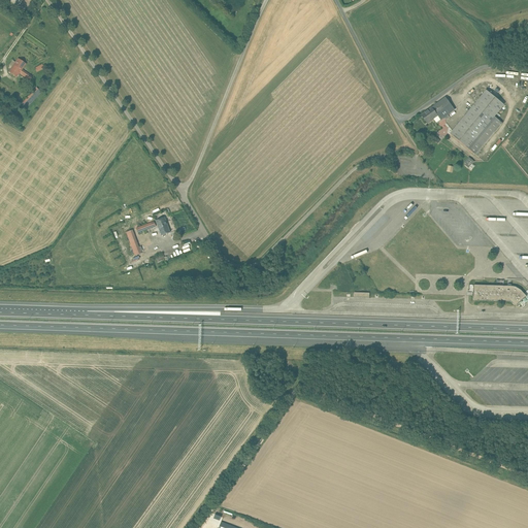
[(26,64),(18,59),(8,72),(17,77),(20,73),(30,80),(32,76),(22,69),(26,64)]
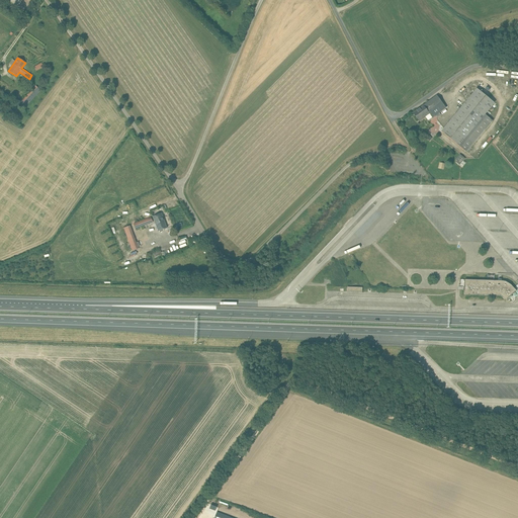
[(460,93),(469,86),(466,83),(457,90),(460,93)]
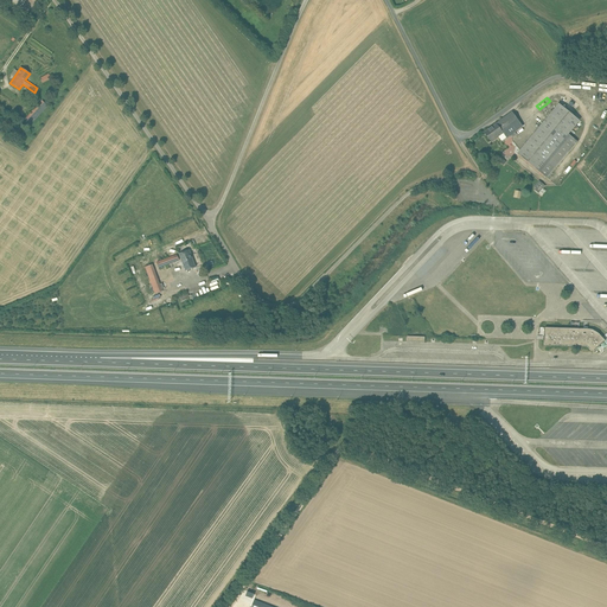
[(44,102),(27,120),(32,123),(49,107),(44,102)]
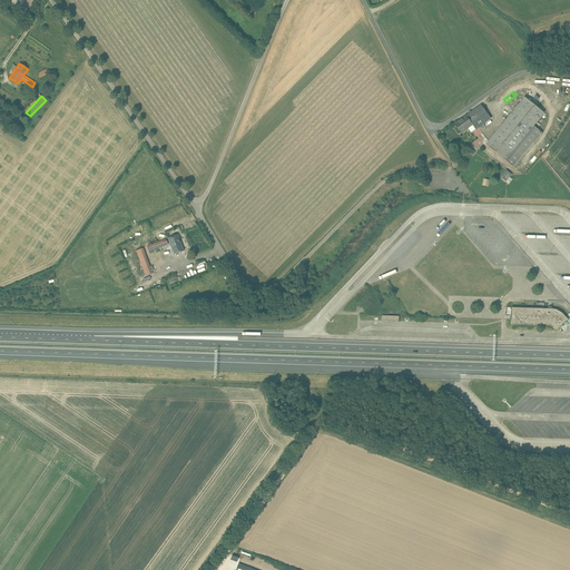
[(524,97),(485,145),(505,160),(533,126),(544,114),(524,97)]
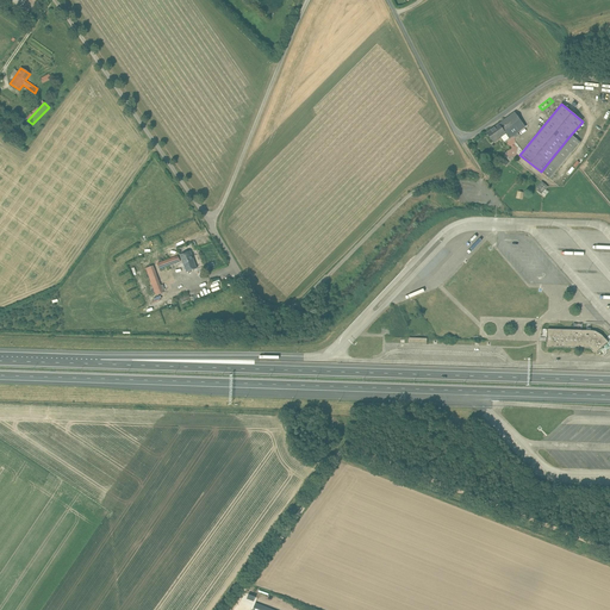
[(515,112),(499,124),(505,134),(510,138),(526,128),(515,112)]
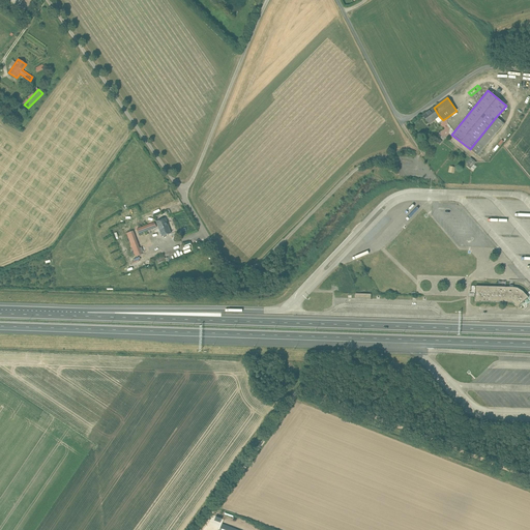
[(25,111),(27,109),(21,102),(19,105),(25,111)]
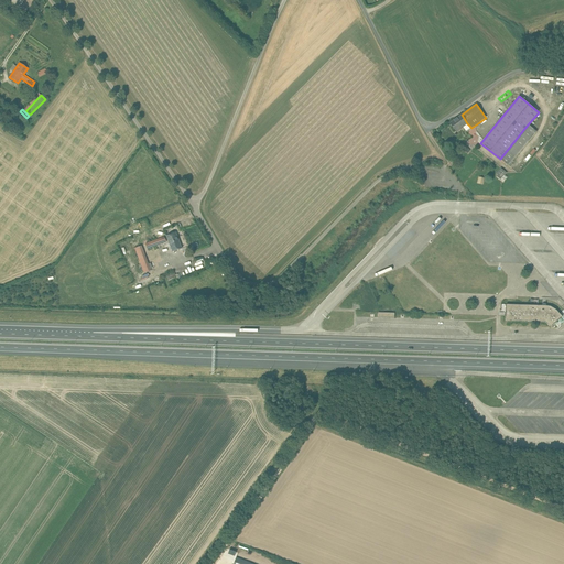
[(461,115),(449,123),(456,132),(467,123),(462,115),(461,115)]
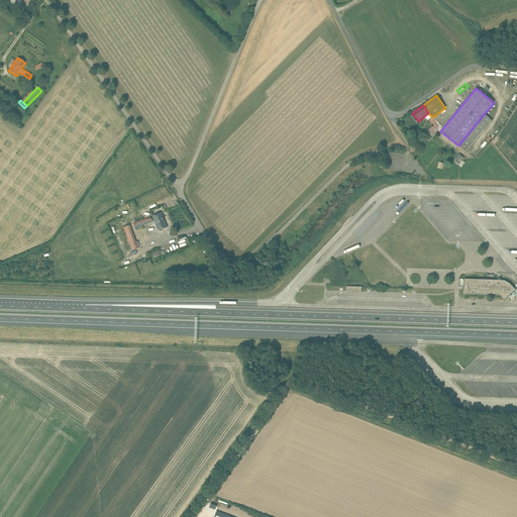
[(484,114),(458,145),(466,151),(492,120),(484,114)]
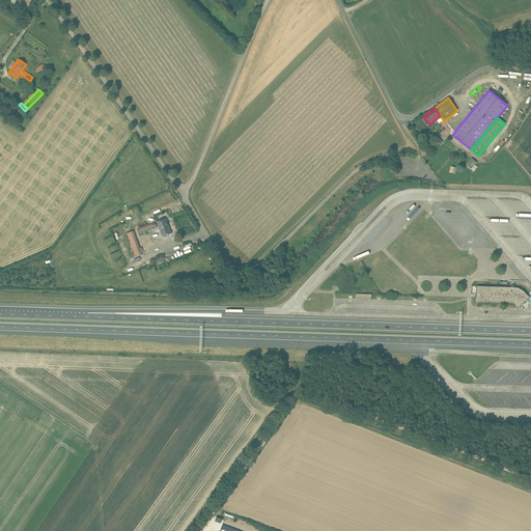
[(472,159),(468,164),(472,168),(476,163),(472,159)]
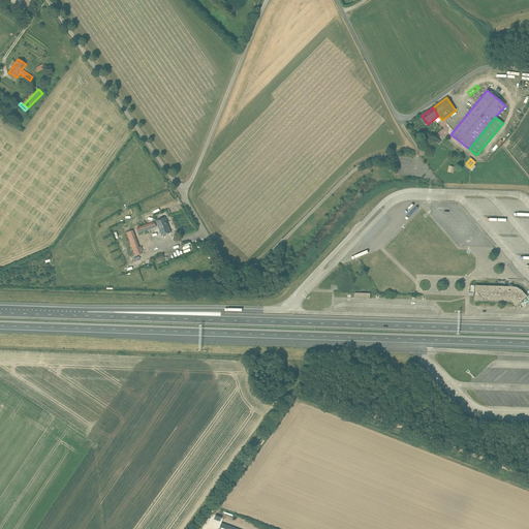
[(165,218),(156,221),(161,237),(170,232),(165,218)]
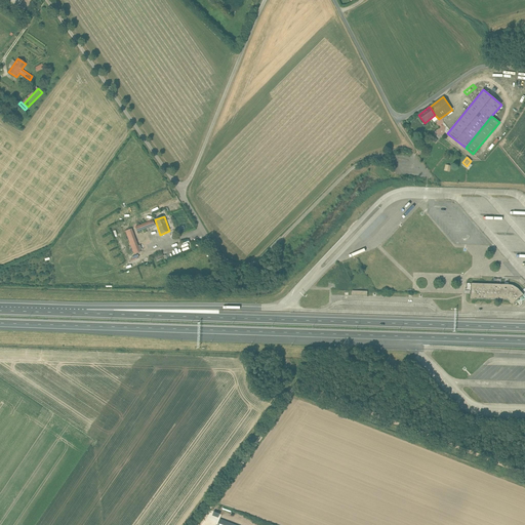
[(135,227),(137,232),(155,225),(153,220),(135,227)]
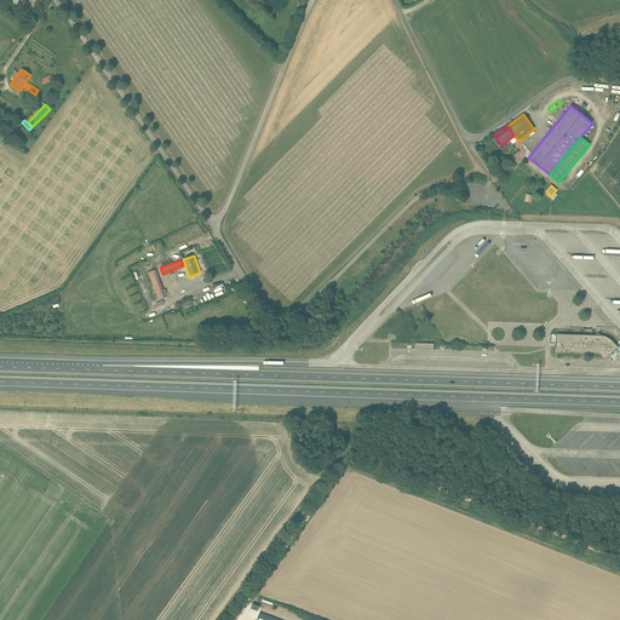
[(158,300),(166,297),(156,270),(148,273),(158,300)]
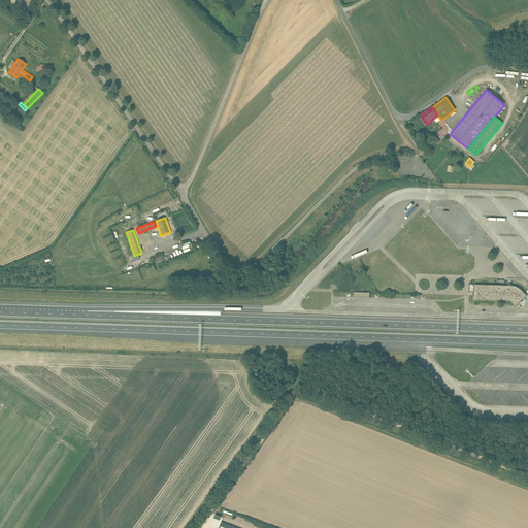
[(165,260),(163,255),(155,259),(158,263),(165,260)]
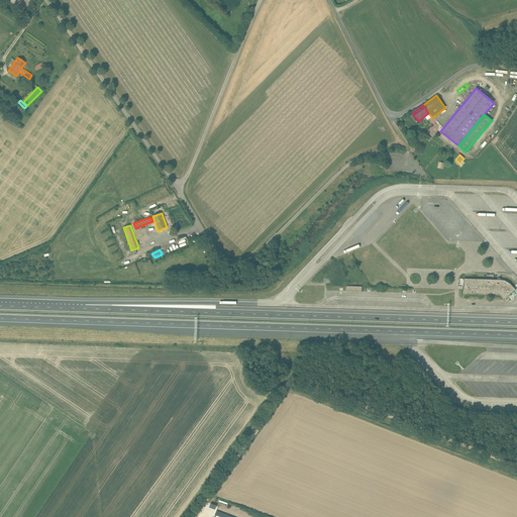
[(464,287),(464,290),(463,294),(464,294),(501,295),(506,300),(516,290),(510,283),(508,282),(505,281),(502,280),(490,280),(486,280),(480,279),(464,279),(464,287)]
